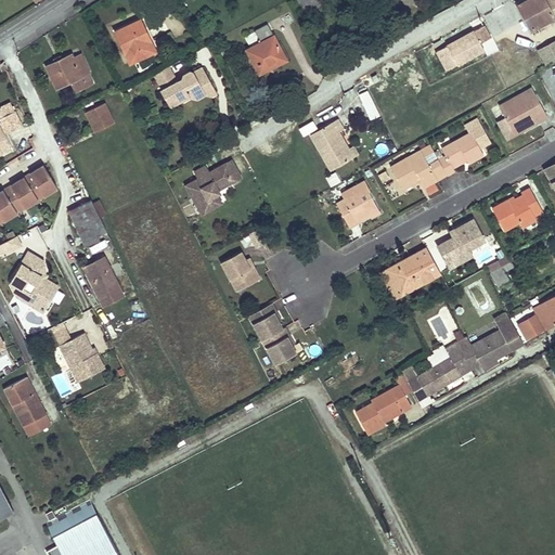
[(321,4),(318,0),(298,0),(305,13),(321,4)]
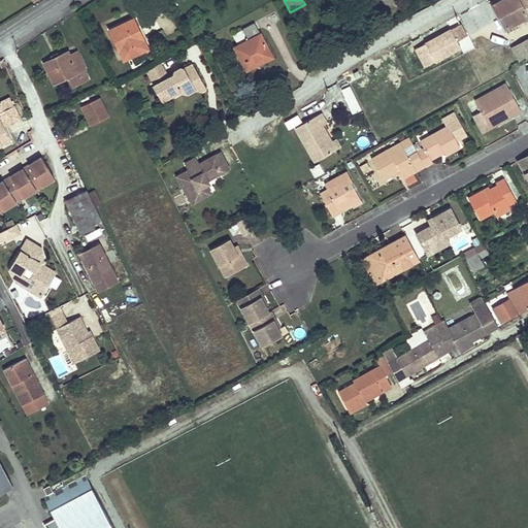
[(458,20),(484,5),(481,0),(455,14),(458,20)]
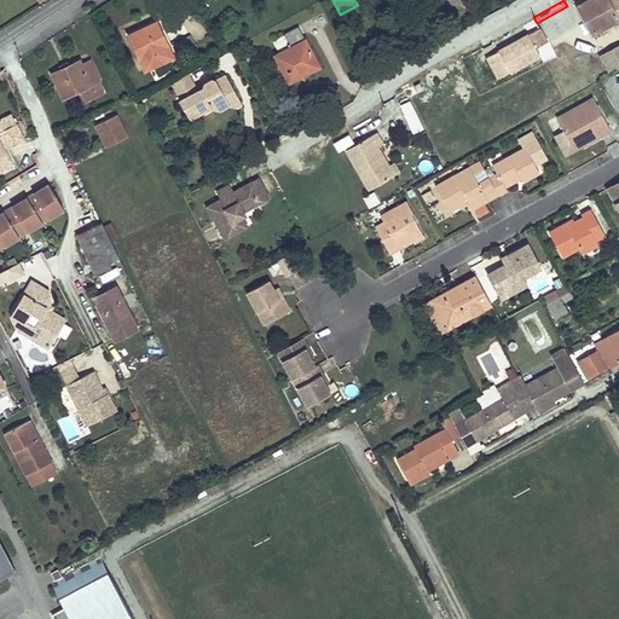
[(618,18),(618,17),(608,0),(574,0),(593,34),(618,18)]
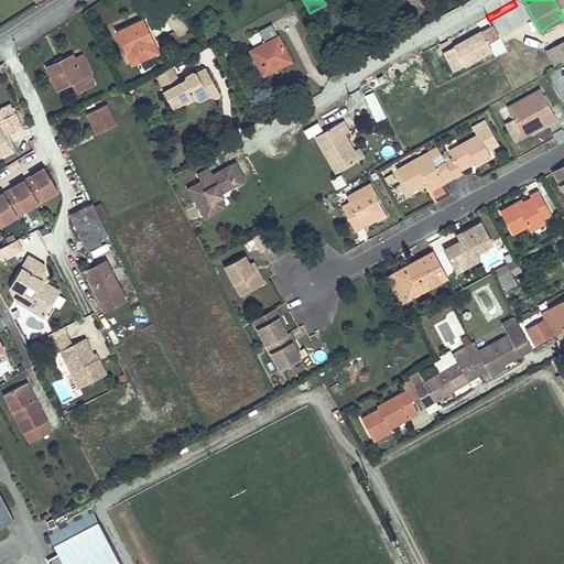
[(563,0),(554,0),(563,15),(563,0)]
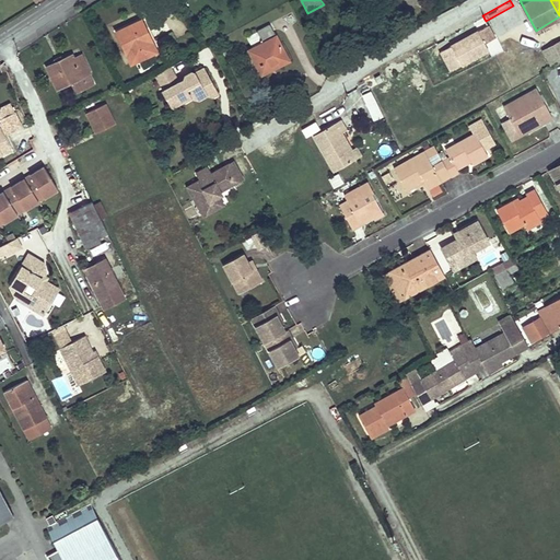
[(158,51),(143,20),(117,32),(131,63),(158,51)]
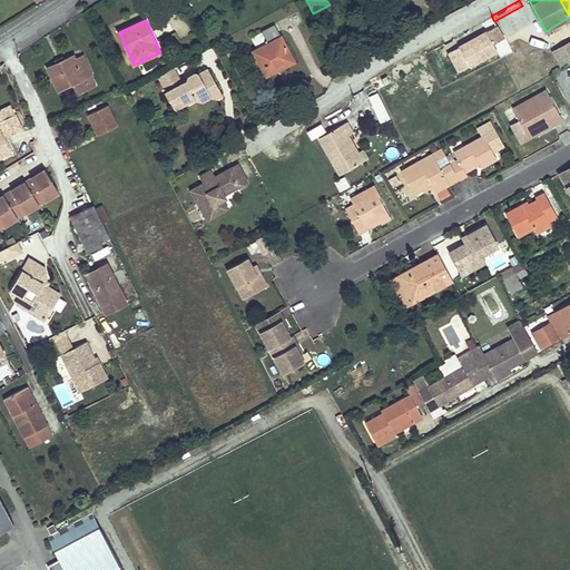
[(293,57),(275,25),(262,32),(268,43),(254,50),(267,76),(276,71),(273,67),(293,57)]
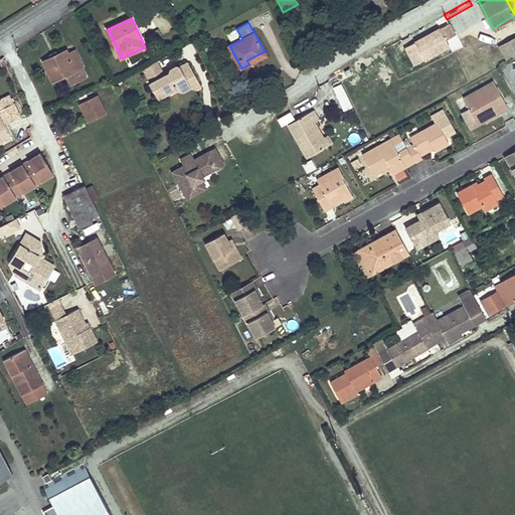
[(449,24),(441,29),(446,39),(455,34),(449,24)]
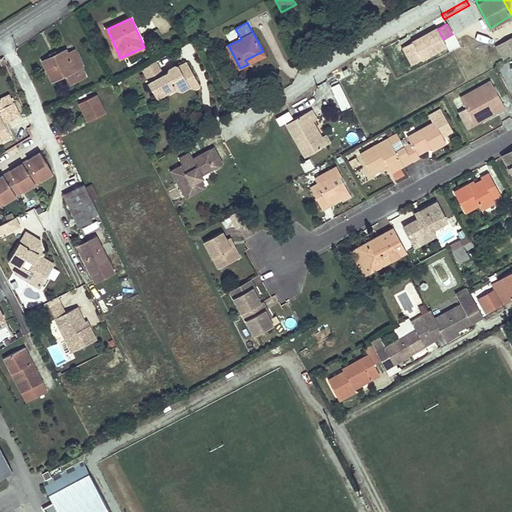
[(438,29),(404,47),(413,64),(447,45),(443,39),(438,29)]
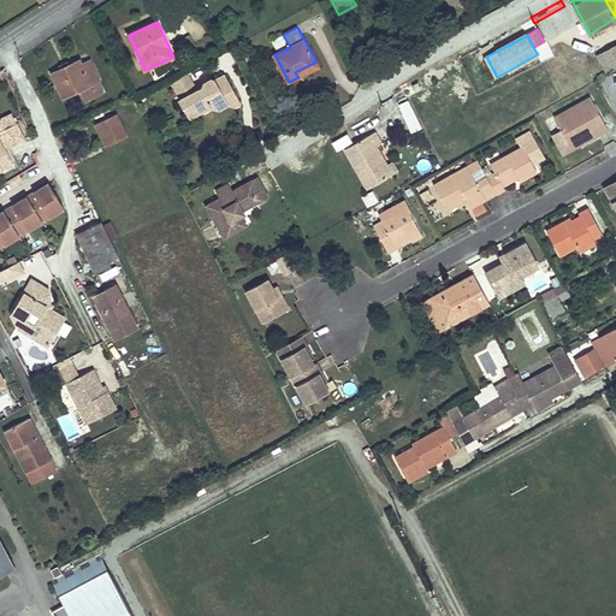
[(615,66),(615,64),(611,57),(602,63),(606,73),(615,66)]
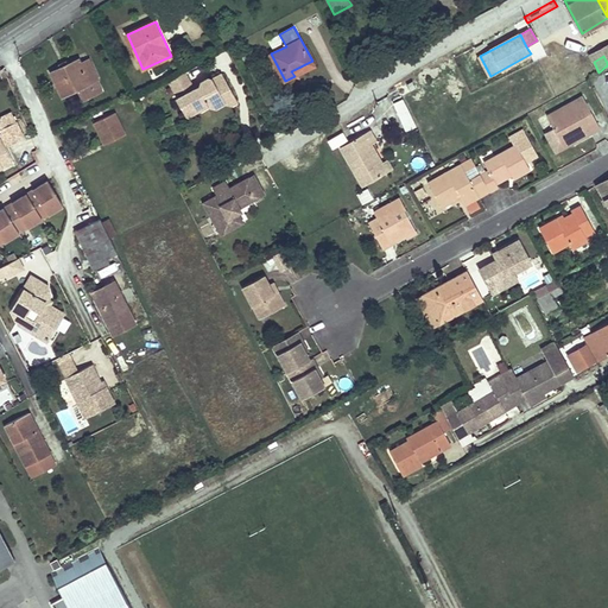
[(100,78),(89,59),(81,63),(78,59),(51,73),(63,96),(77,89),(83,100),(102,90),(97,81),(100,78)]
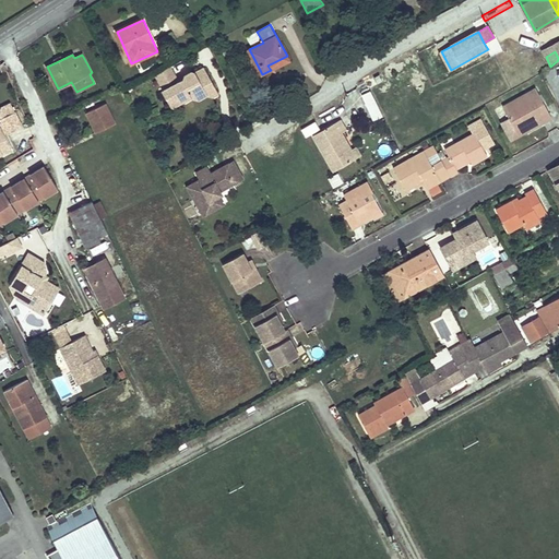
[(289,60),(287,56),(268,66),(271,70),(289,60)]
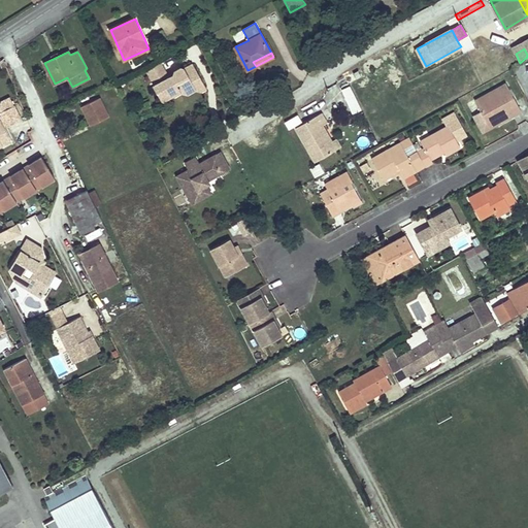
[(162,63),(147,70),(155,84),(156,83),(159,90),(173,95),(180,91),(187,93),(194,89),(201,92),(206,89),(193,63),(185,68),(180,67),(175,69),(174,73),(168,76),(167,74),(162,63)]
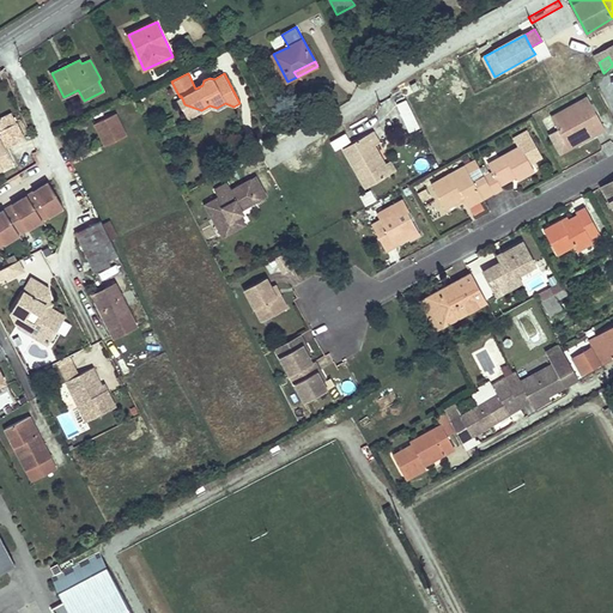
[(419,89),(416,82),(410,85),(413,92),(419,89)]
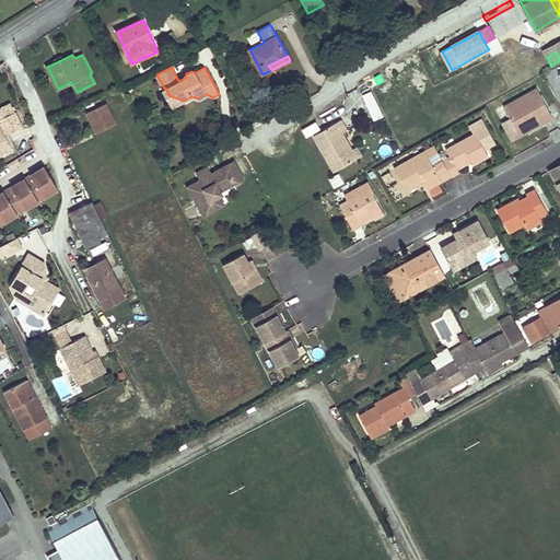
[(373,119),(383,115),(371,86),(360,92),(373,119)]
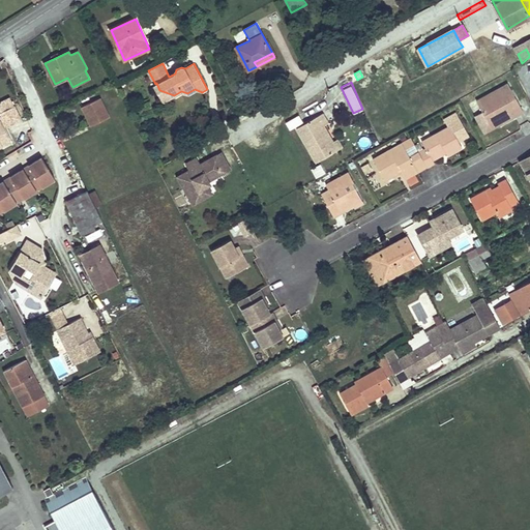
[(155,84),(153,85),(162,102),(174,95),(159,90),(156,83),(155,84)]
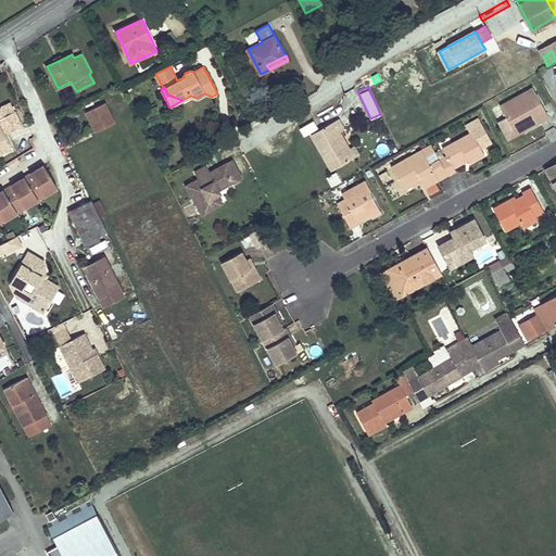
[(548,116),(532,88),(500,105),(505,116),(514,130),(526,124),(528,127),(548,116)]
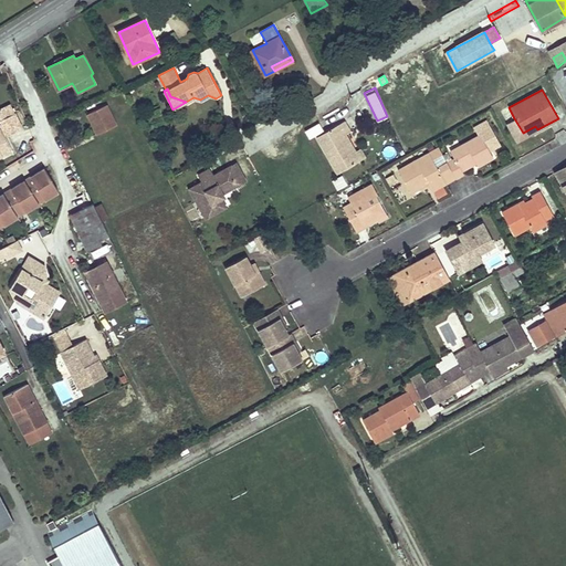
[(0,119),(7,135),(22,127),(11,104),(2,108),(0,114),(0,119)]
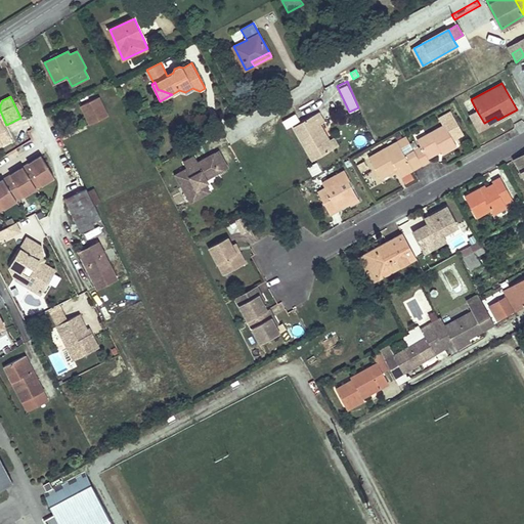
[(108,116),(99,97),(81,105),(89,125),(108,116)]
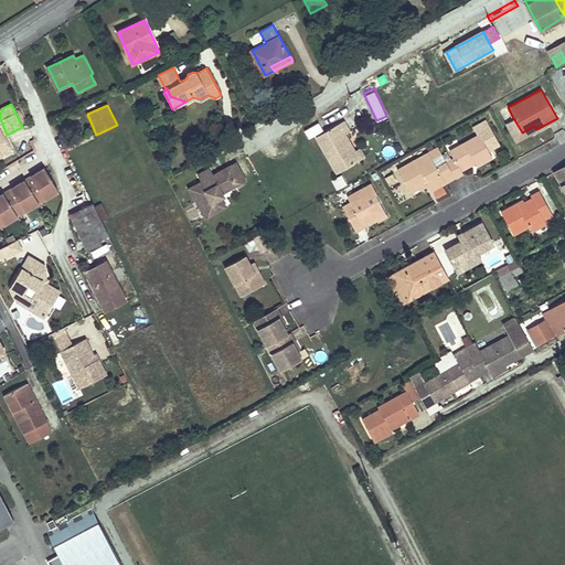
[(522,132),(513,118),(509,121),(519,139),(523,137),(522,132)]
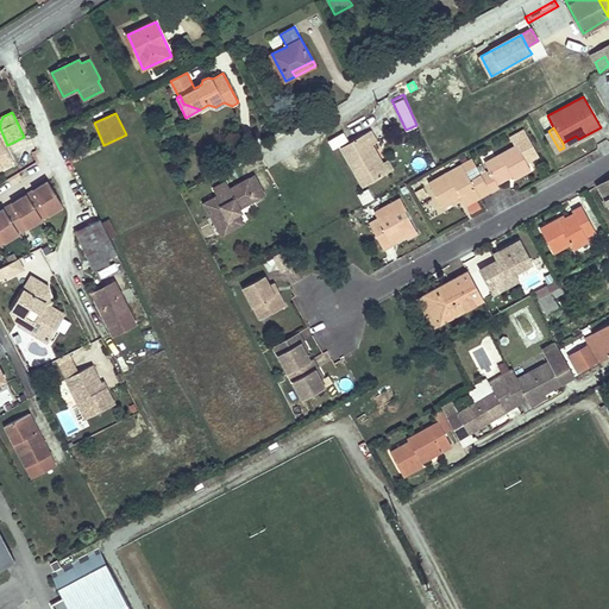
[(370,130),(341,146),(364,186),(393,169),(388,161),(384,162),(380,164),(369,145),(374,143),(377,140),(370,130)]
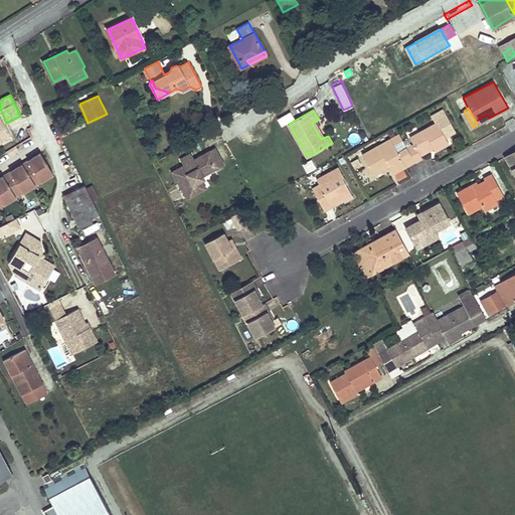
[(291,111),(277,119),(281,126),(295,118),(291,111)]
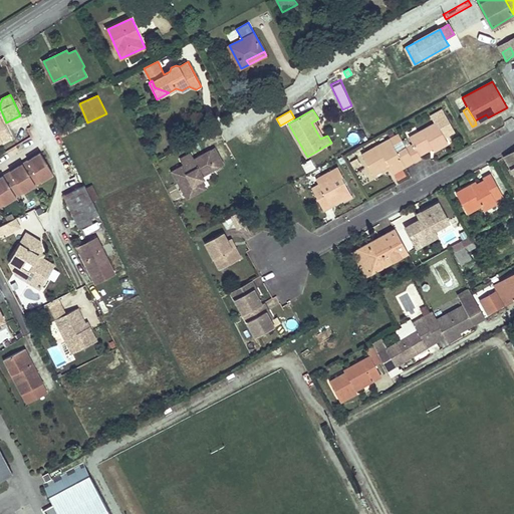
[(435,119),(437,122),(409,138),(413,146),(408,149),(415,162),(422,159),(420,155),(418,152),(431,145),(433,148),(434,151),(448,143),(445,137),(441,131),(451,124),(443,110),(440,111),(442,115),(435,119)]
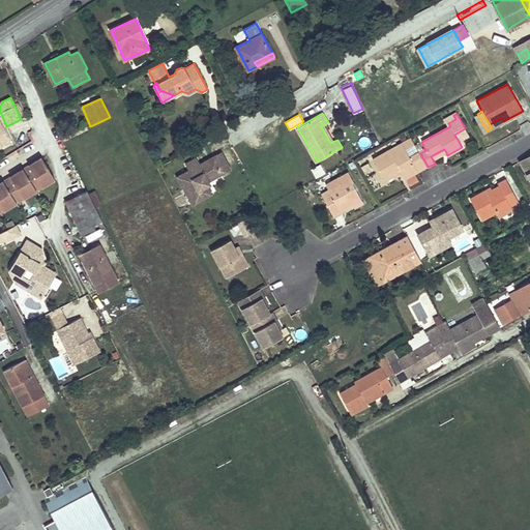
[(491,128),(503,121),(501,118),(490,124),(491,128)]
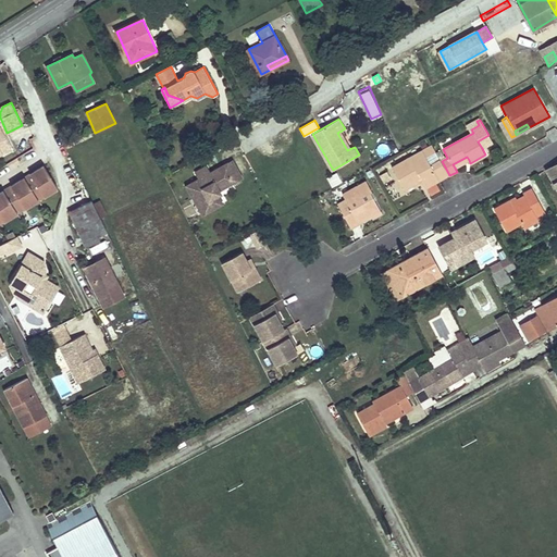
[(0,152),(11,148),(1,127),(0,127),(0,152)]
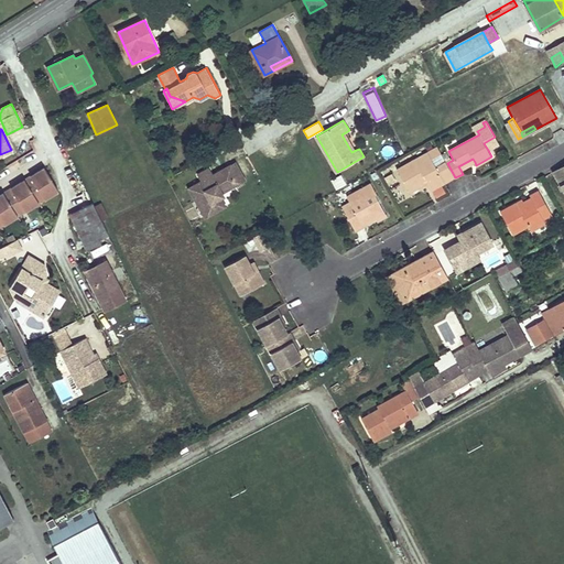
[(356,150),(346,132),(342,134),(351,152),(356,150)]
